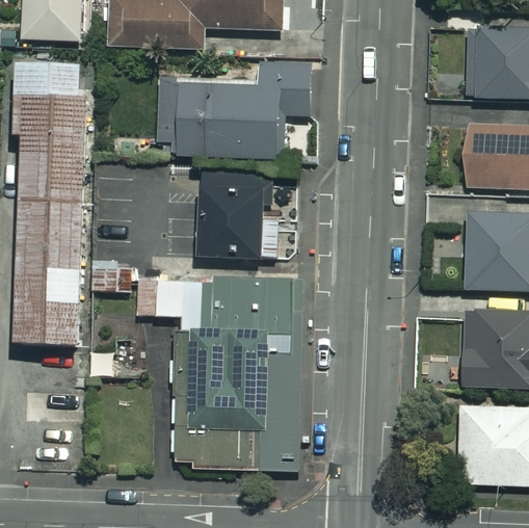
[(21,0),(20,38),(79,41),(80,0),(21,0)]
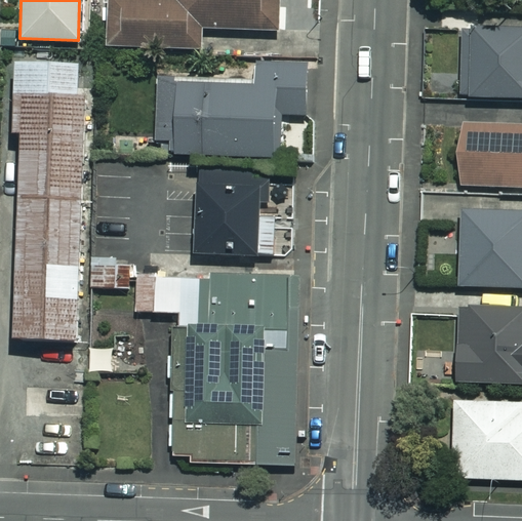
[(104,0),(104,46),(200,48),(200,29),(277,30),(277,0),(104,0)]
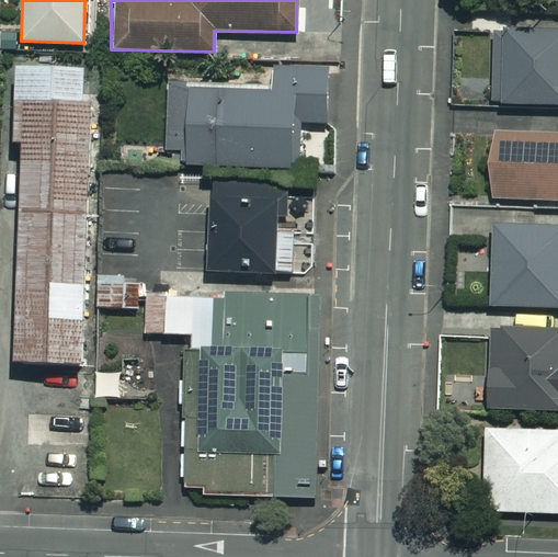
[(557,31),(491,32),(491,104),(557,104),(557,31)]
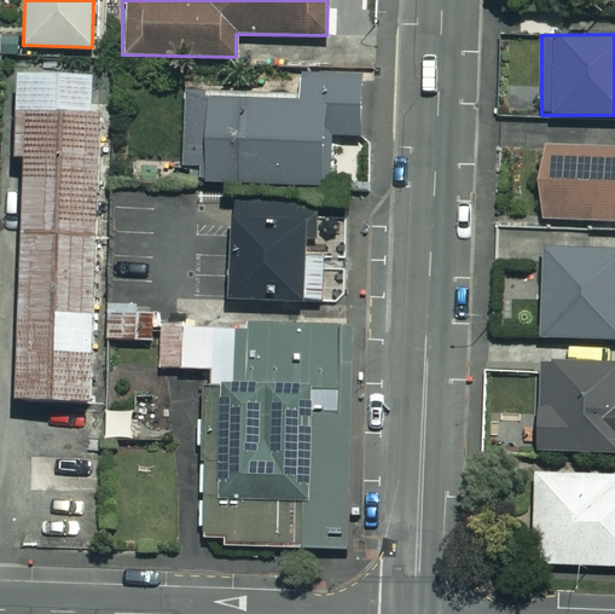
[(358,74),(300,73),(300,98),(183,96),(181,181),(325,185),(326,134),(357,134),(358,74)]
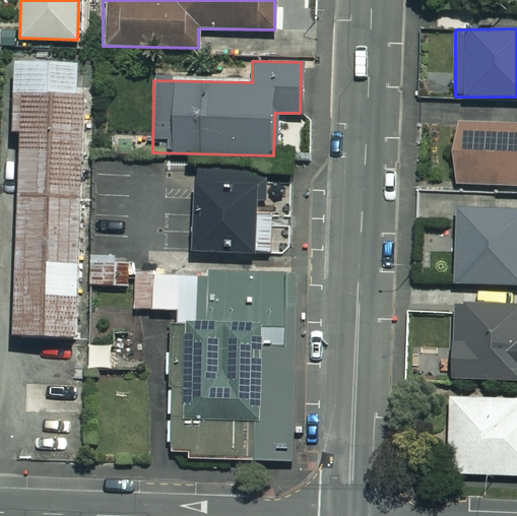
[(85,67),(14,64),(11,135),(19,135),(12,337),(74,339),(85,67)]
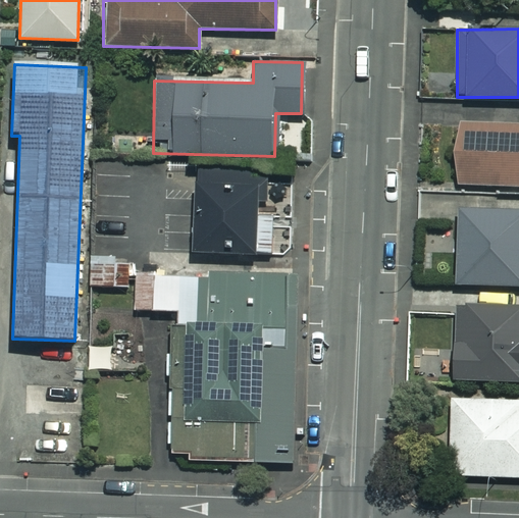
[(518,124),(456,122),(454,184),(518,185),(518,124)]
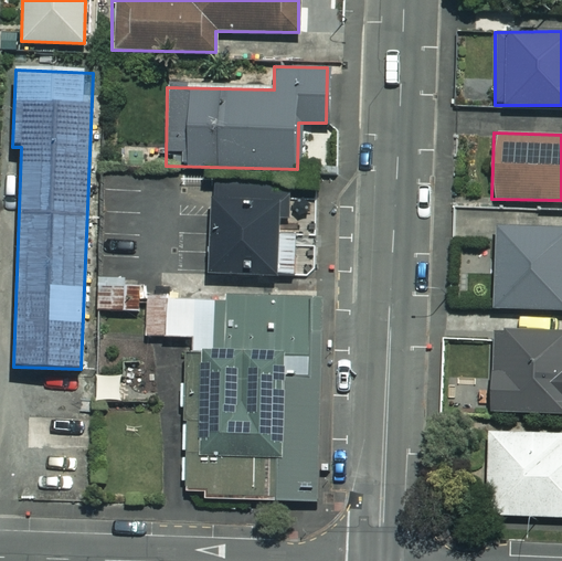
[(191,179),(190,278),(273,279),(275,181),(191,179)]
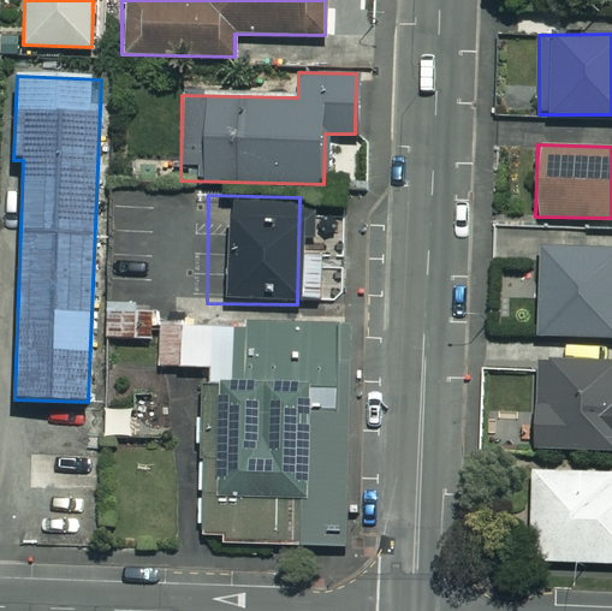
[(611,249),(536,249),(535,336),(611,336),(611,249)]
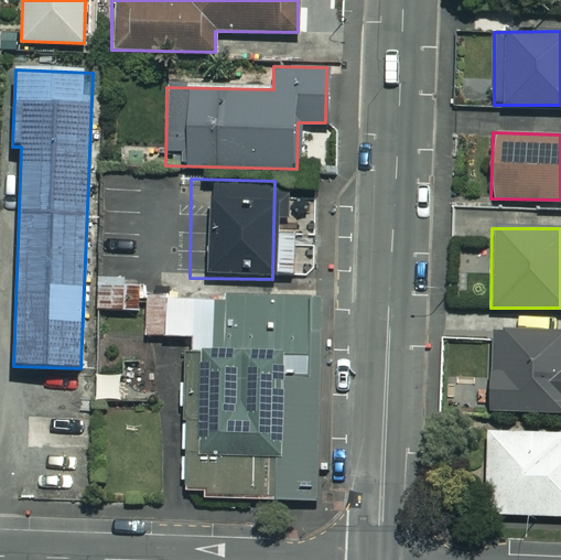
[(136,279),(97,277),(95,308),(133,310),(136,279)]
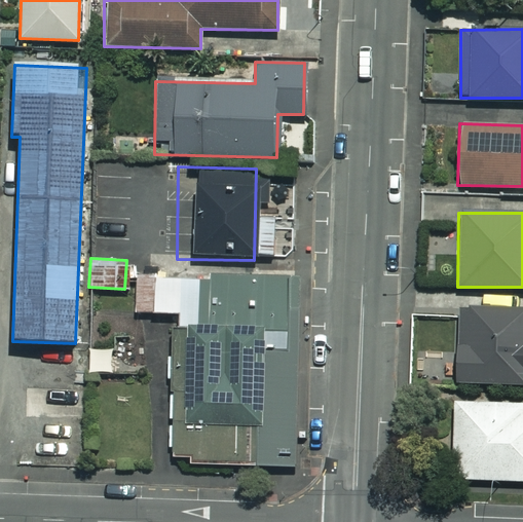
[(169,277),(165,461),(293,463),(296,280),(169,277)]
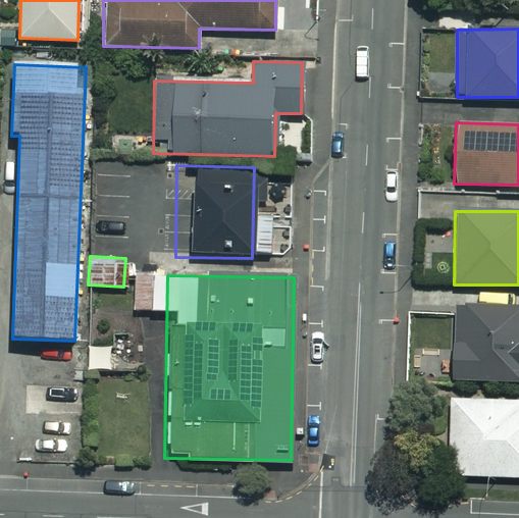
[(518,307),(455,304),(452,378),(518,380),(518,307)]
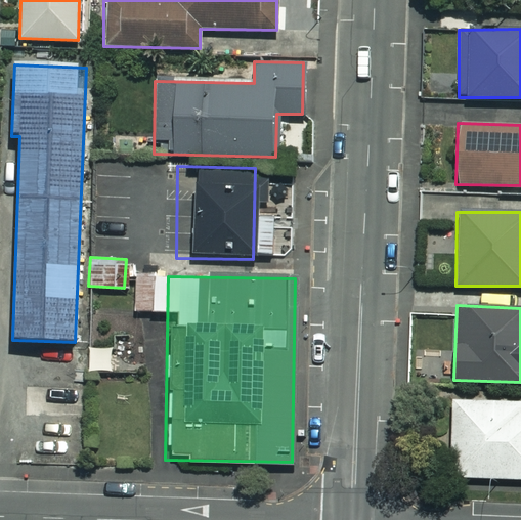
[(111,347),(88,348),(89,371),(112,370),(111,347)]
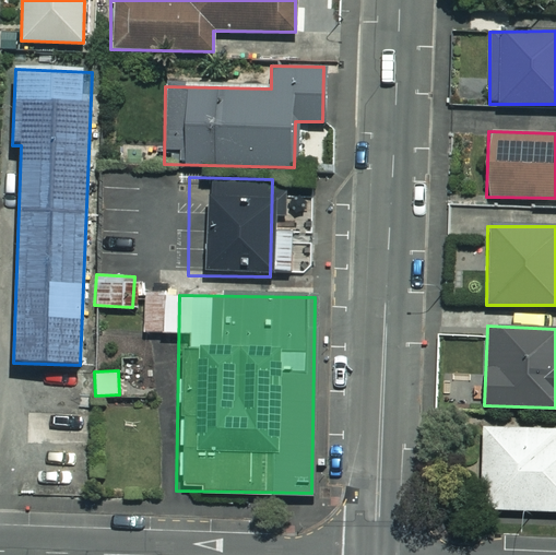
[(555,426),(482,425),(480,509),(555,510),(555,426)]
